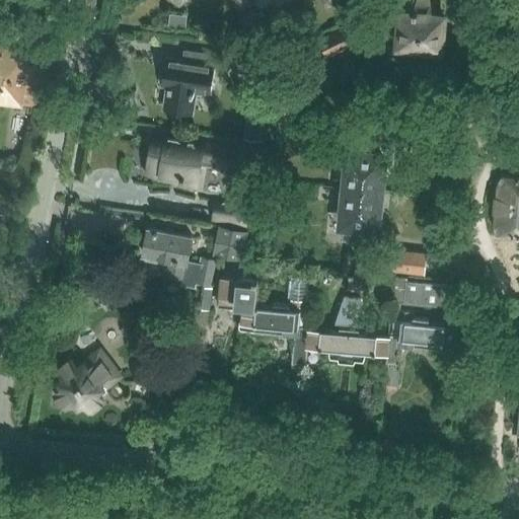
[(232,0),(239,12),(253,5),(250,0),(232,0)]
